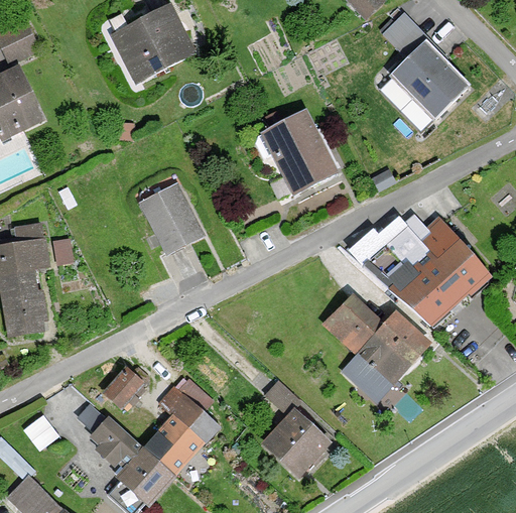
[(351,0),(366,15),(382,0),(351,0)]
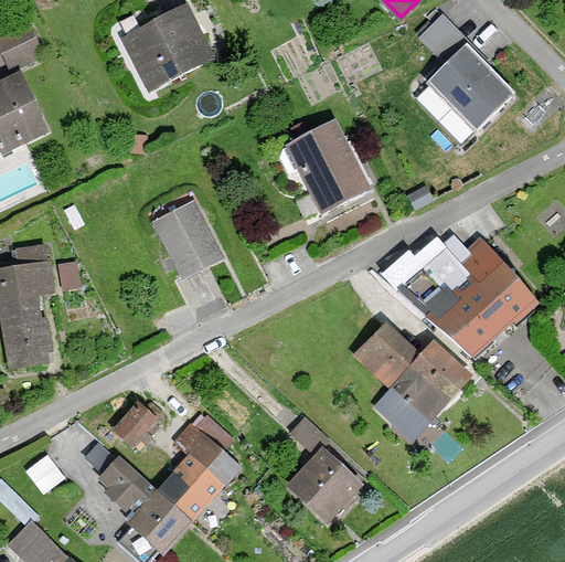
[(149,88),(214,55),(187,3),(123,35),(149,88)]
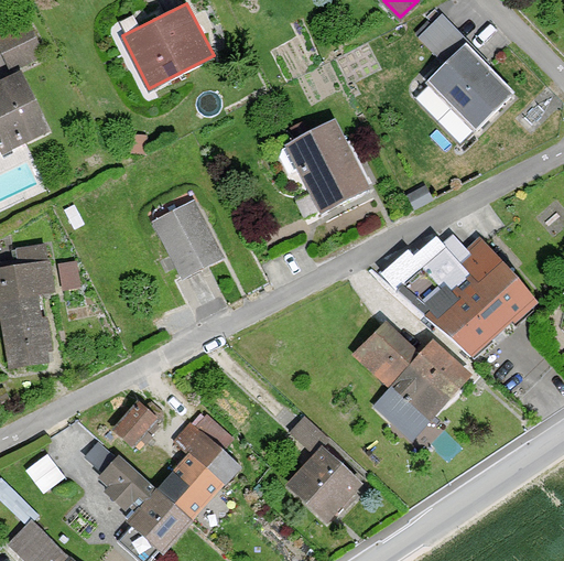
[(453,27),(441,13),(418,35),(431,49),(453,27)]
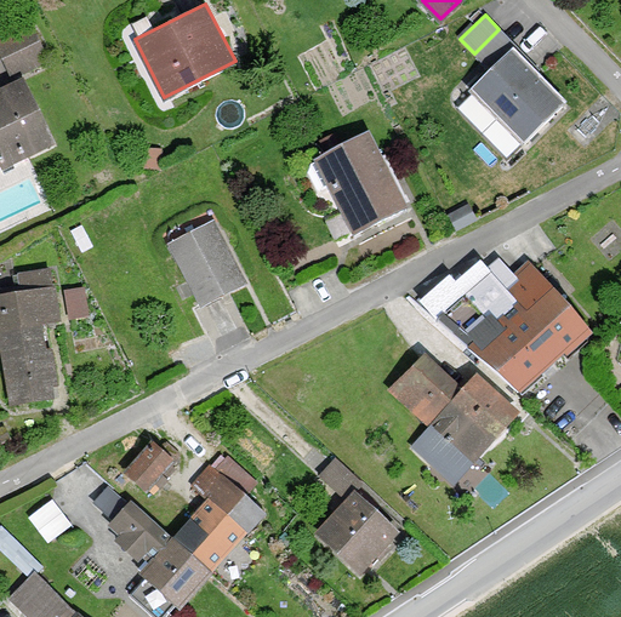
[(0,52),(11,75),(47,57),(30,22),(0,35),(0,52)]
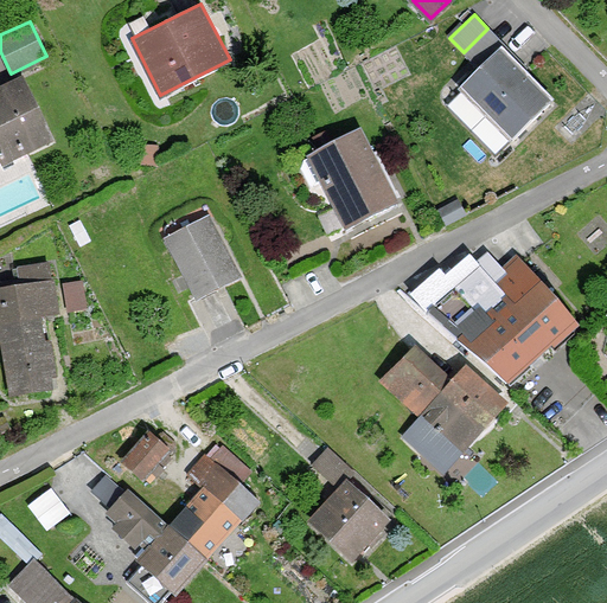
[(551,100),(502,47),(462,85),(512,138),(551,100)]
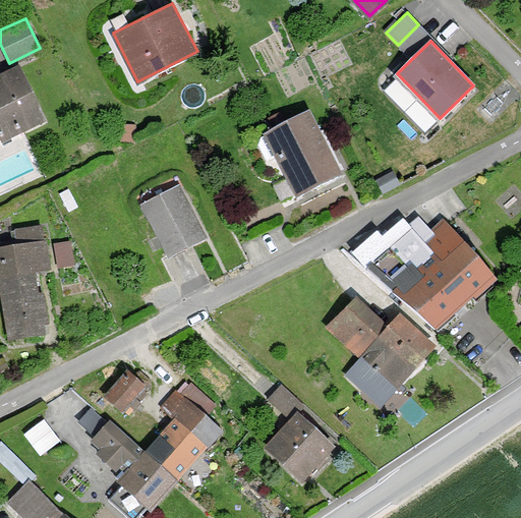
[(0,138),(44,119),(18,66),(0,74),(0,138)]
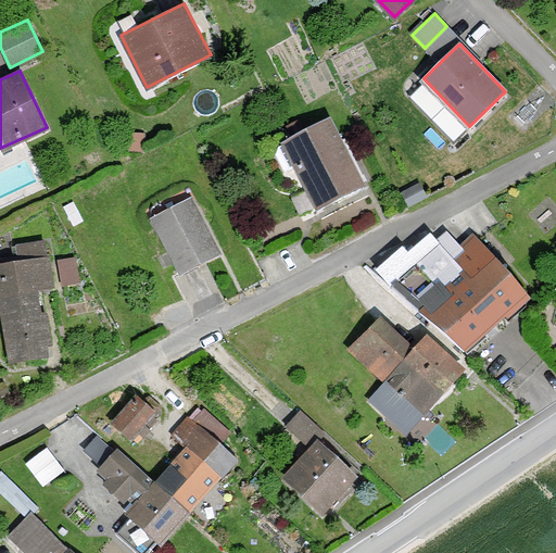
[(315,209),(364,184),(330,116),(281,141),(315,209)]
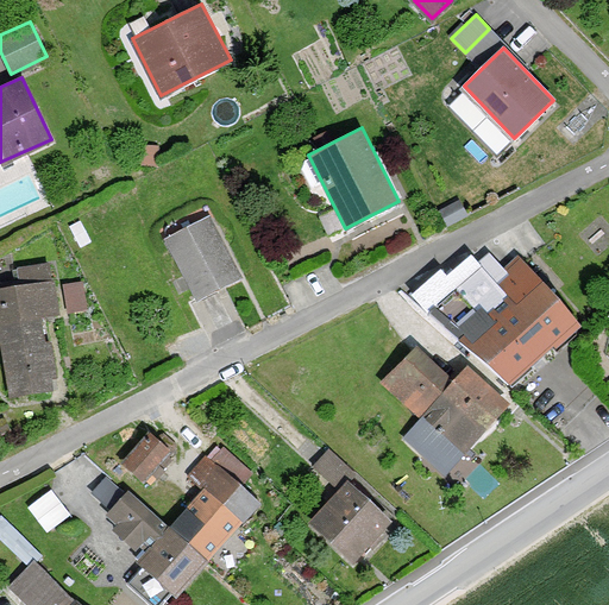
[(158,163),(159,142),(139,142),(138,162),(158,163)]
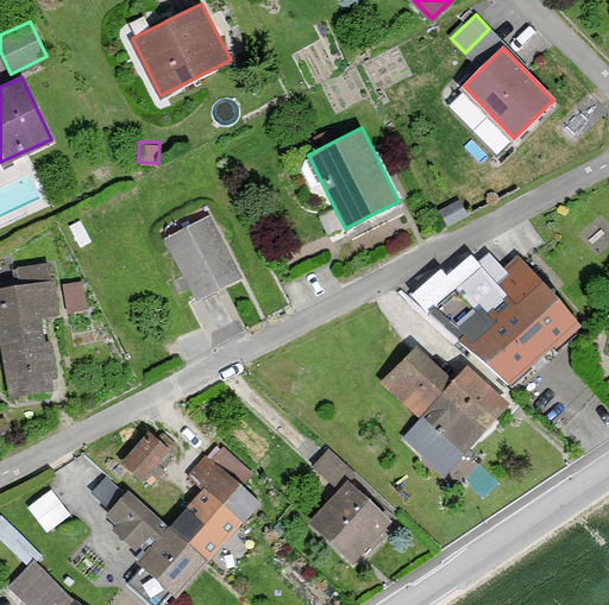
[(460,197),(439,208),(447,224),(468,213),(460,197)]
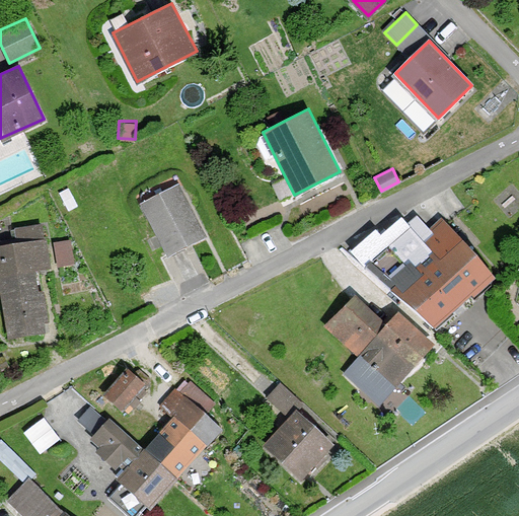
[(167,255),(205,237),(178,182),(140,201),(167,255)]
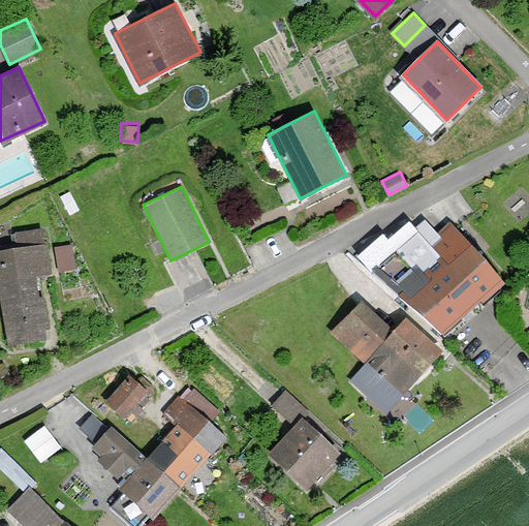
[(359,255),(410,304),(471,248),(447,222),(437,233),(424,218),(413,228),(407,222),(387,241),(382,235),(359,255)]
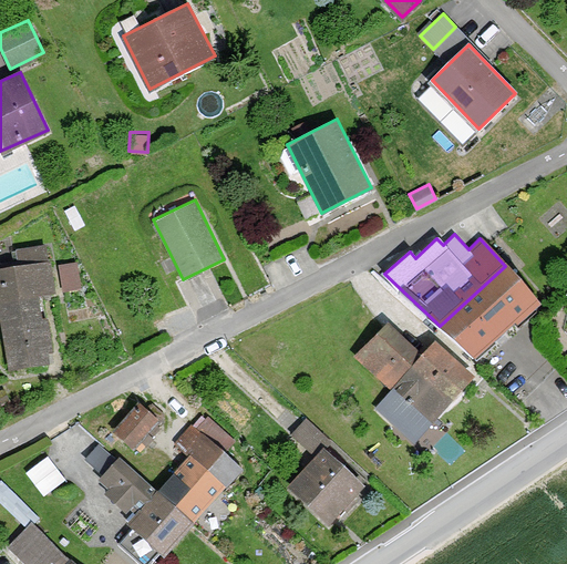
[(0,316),(9,368),(52,361),(40,294),(53,291),(44,244),(17,248),(19,259),(0,263),(0,316)]
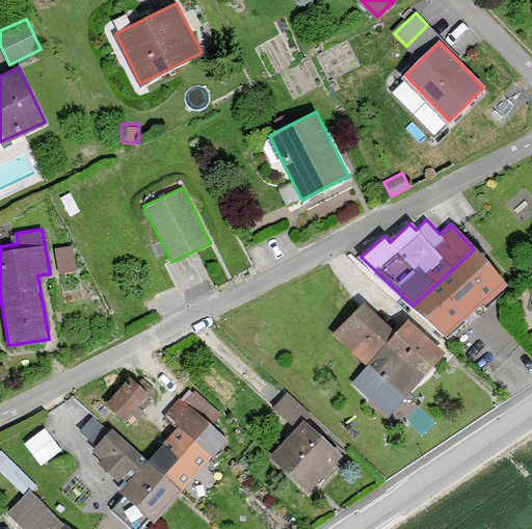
[(73,244),(55,246),(58,271),(76,268),(73,244)]
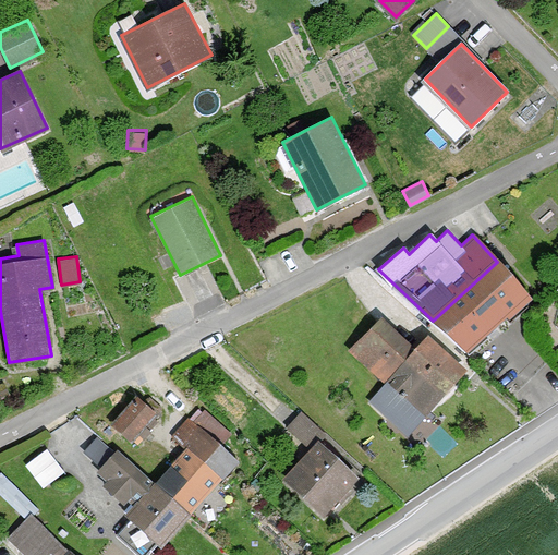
[(497,262),(433,321),(466,352),(506,315),(508,318),(531,298),(497,262)]
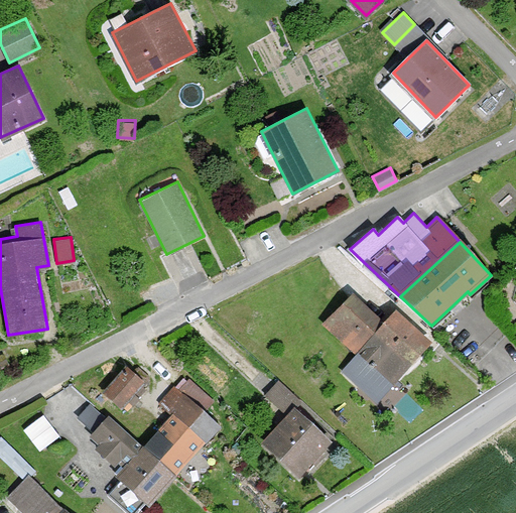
[(395,309),(381,325),(350,295),(323,324),(355,354),(341,369),(376,401),(431,343),(395,309)]
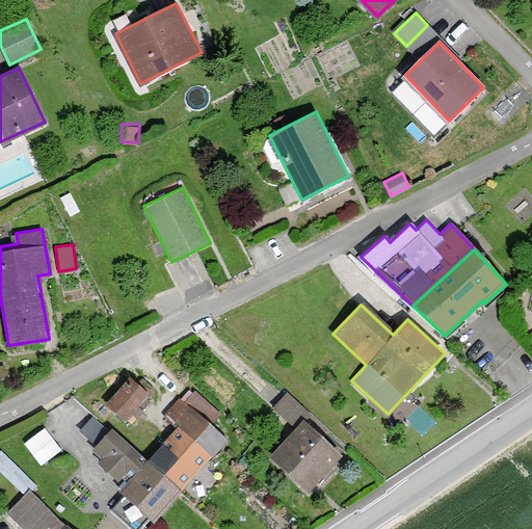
[(124,420),(148,395),(130,377),(106,403),(124,420)]
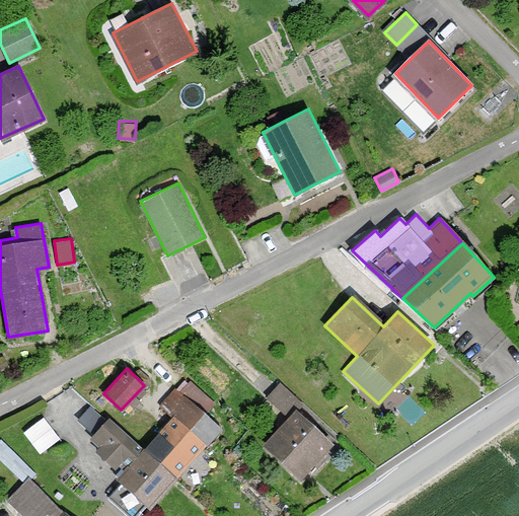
[(174,416),(144,449),(174,477),(220,428),(206,415),(216,402),(191,380),(180,391),(174,386),(160,402),(174,416)]
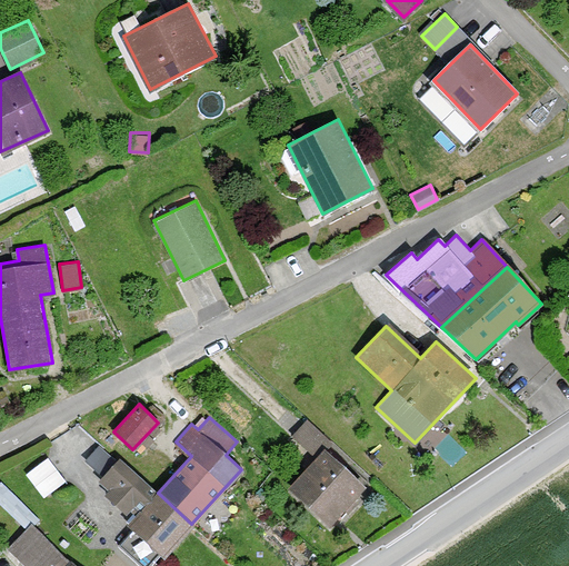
[(328,525),(365,487),(325,448),(331,442),(308,419),(291,436),(302,447),(295,455),(308,467),(289,487),(328,525)]
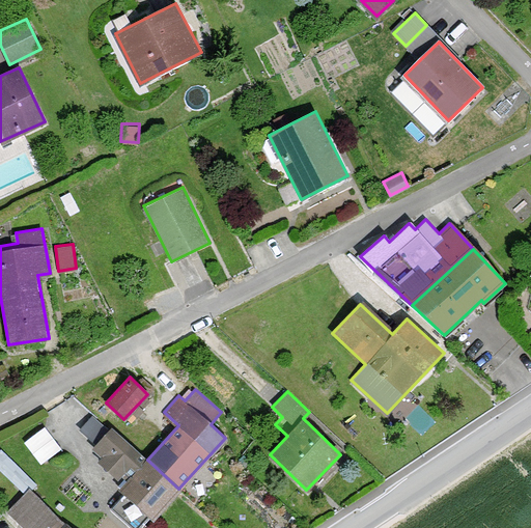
[(152,518),(178,489),(147,460),(111,427),(109,429),(92,415),(81,427),(99,443),(94,447),(129,478),(119,489),(123,493),(111,506),(135,527),(137,527),(149,516),(152,518)]
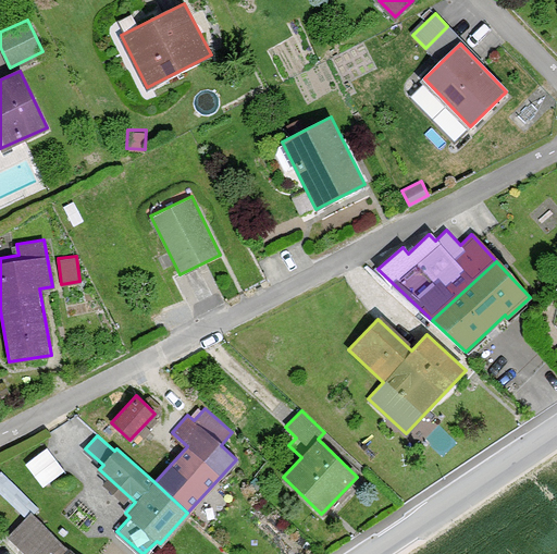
[(28,457),(45,479),(63,465),(47,443),(28,457)]
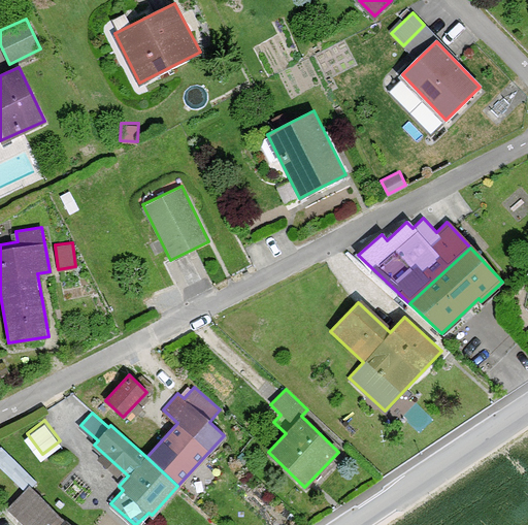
[(7,505),(26,524),(70,524),(30,484),(7,505)]
